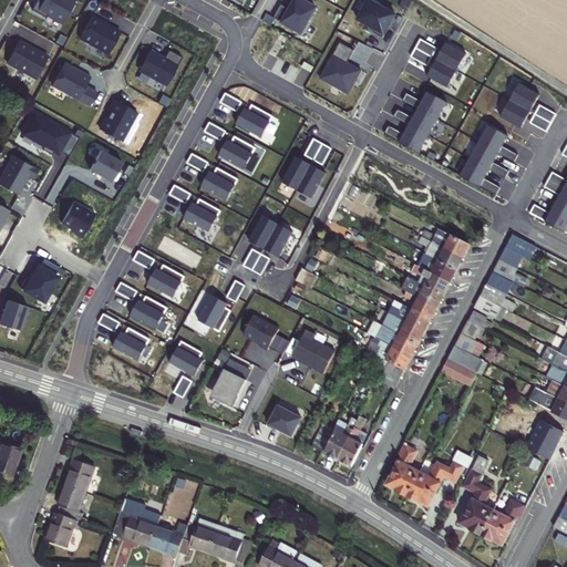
[(35,0),(33,7),(48,14),(49,12),(64,20),(70,9),(73,11),(79,1),(74,0),(35,0)]
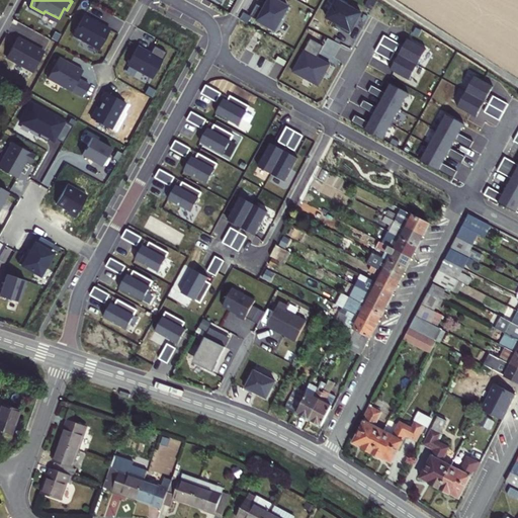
[(287,7),(274,0),(268,0),(264,9),(256,5),(250,16),(275,30),(287,7)]
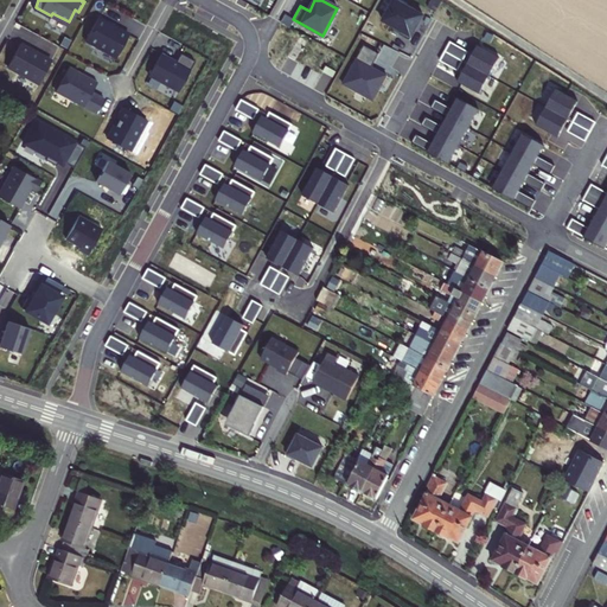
[(379,24),(398,34),(396,38),(407,43),(421,18),(391,2),(379,24)]
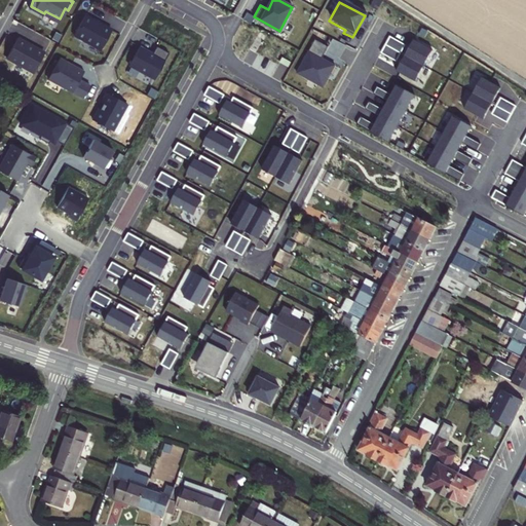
[(95,20),(85,13),(74,34),(101,49),(111,30),(95,21),(95,20)]
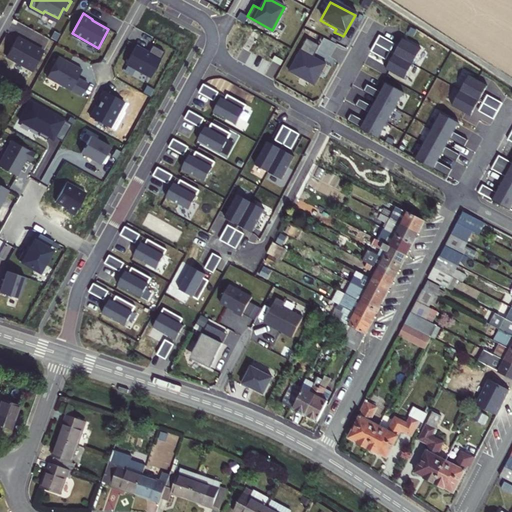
[(28,38),(19,33),(8,53),(34,68),(45,49),(28,39),(28,38)]
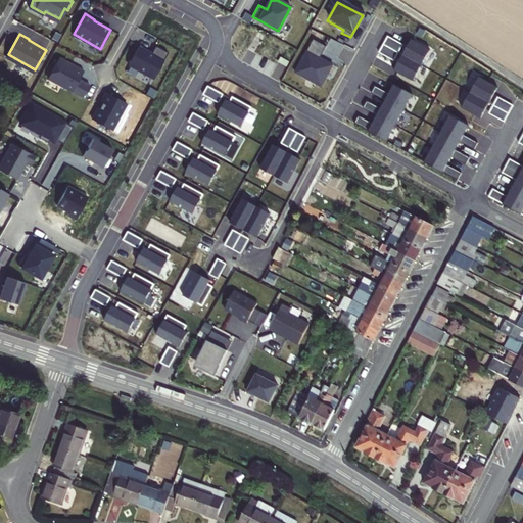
[(382,45),(396,53),(401,45),(386,37),(382,45)]
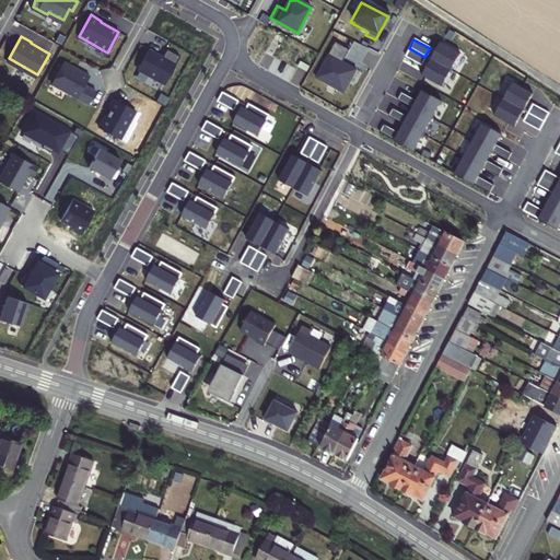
[(348,49),(334,42),(314,78),(342,93),(354,70),(341,62),(348,49)]
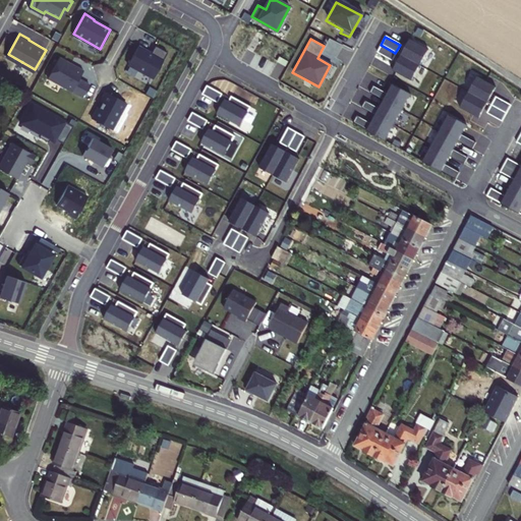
[(418,66),(426,50),(408,40),(400,56),(418,66)]
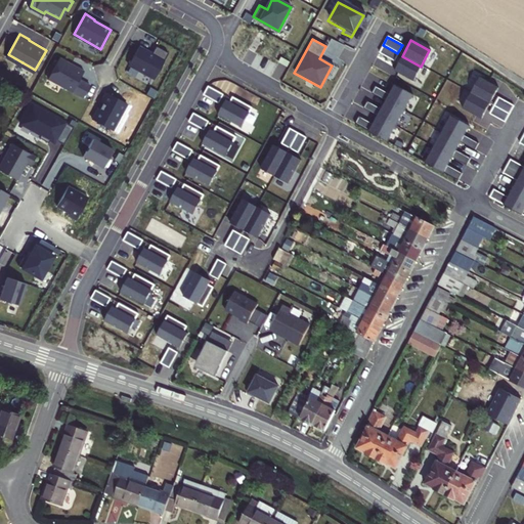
[(157,45),(153,53),(139,45),(129,64),(151,78),(166,51),(157,45)]
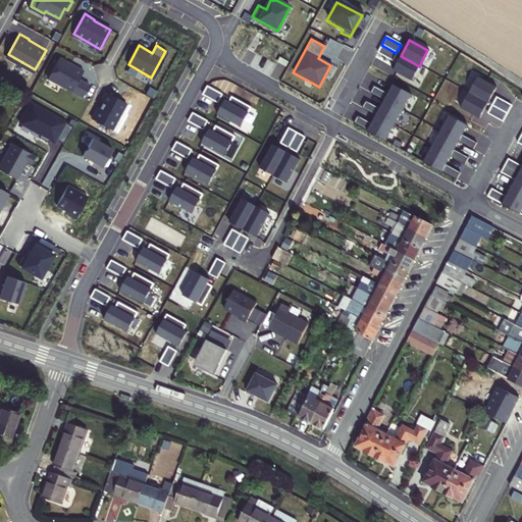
[(392,61),(396,53),(381,45),(376,53),(392,61)]
